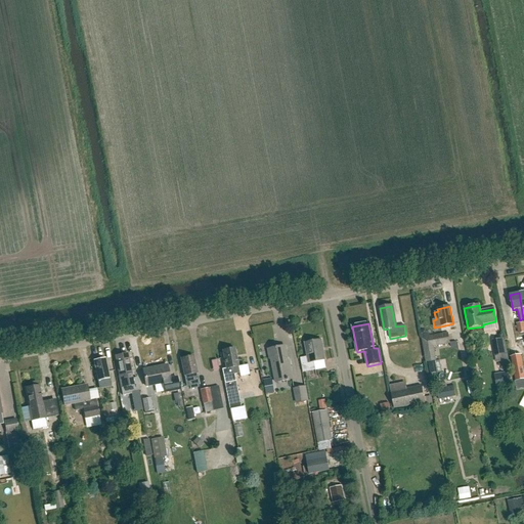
[(436,360),(436,357),(434,347),(449,344),(447,333),(431,336),(422,338),(426,362),(436,360)]
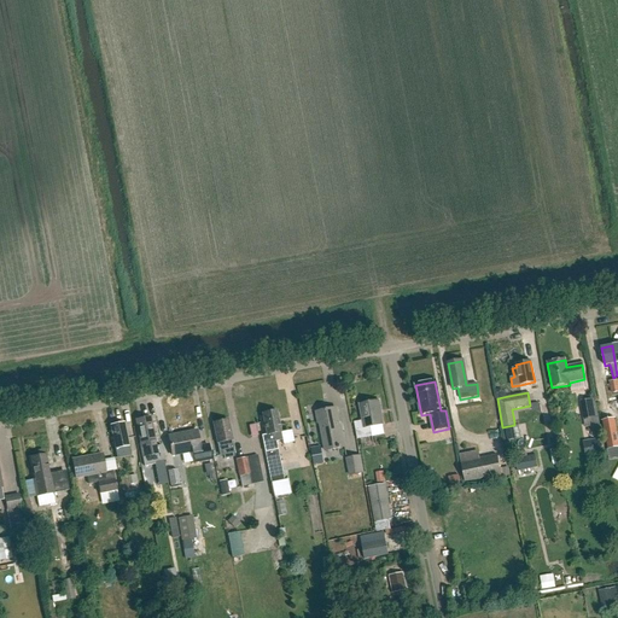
[(595,398),(581,401),(584,420),(598,418),(595,398)]
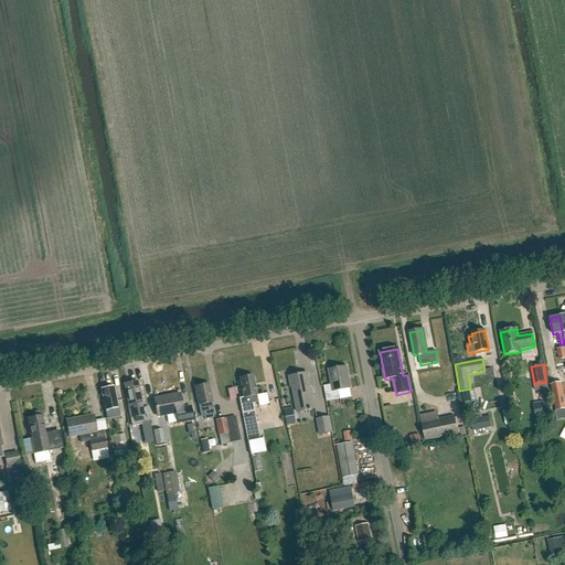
[(327,402),(340,400),(338,391),(350,388),(345,366),(329,370),(332,385),(323,386),(327,402)]
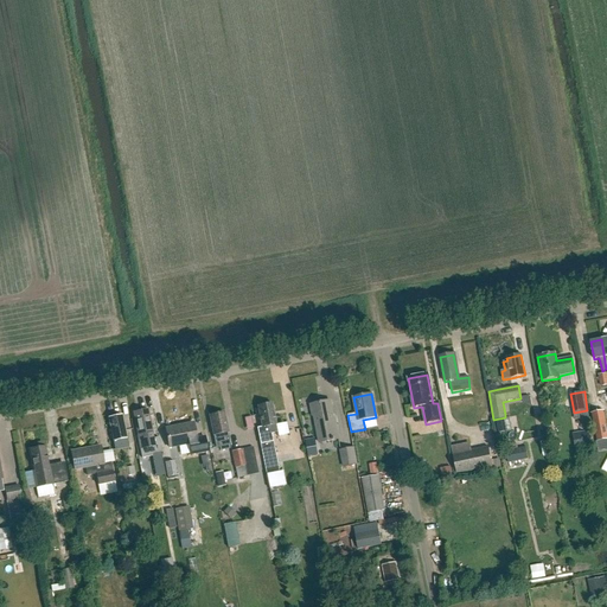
[(333,421),(330,402),(311,407),(312,416),(314,416),(319,443),(339,439),(336,420),(333,421)]
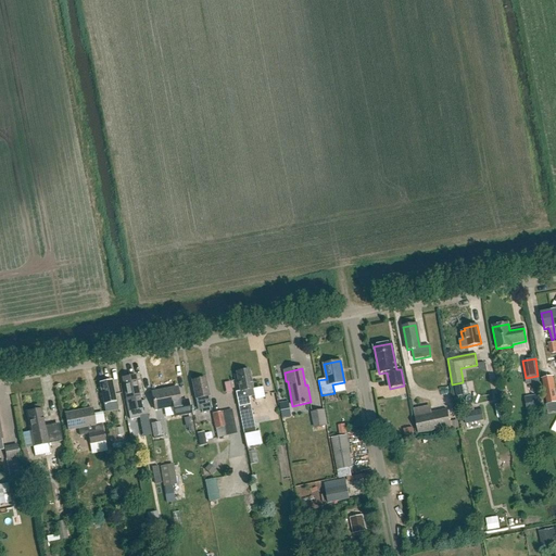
[(240,413),(251,411),(248,391),(253,390),(249,370),(236,373),(240,392),(237,393),(240,413)]
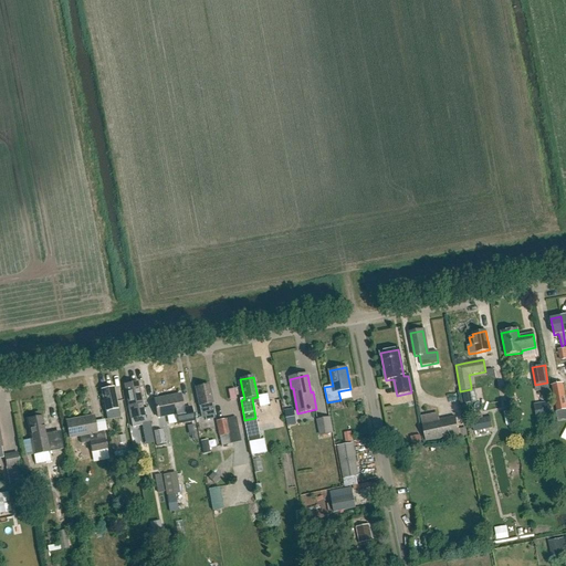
[(144,410),(143,406),(138,383),(125,386),(129,408),(128,408),(133,429),(143,427),(142,425),(152,422),(148,409),(144,410)]
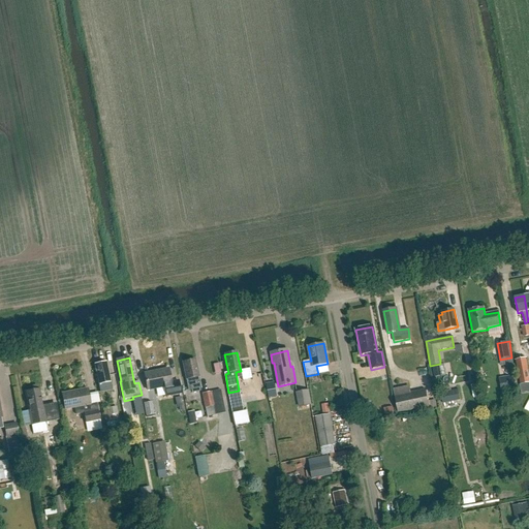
[(528,374),(526,359),(516,361),(521,385),(528,383),(528,374)]
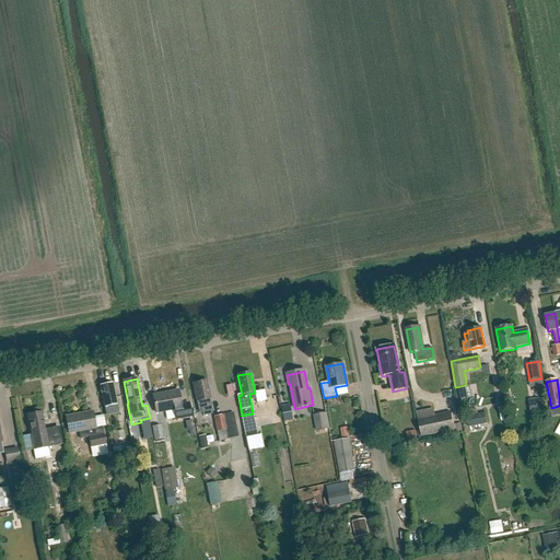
[(212,410),(210,399),(207,382),(194,384),(197,403),(198,403),(200,412),(212,410)]
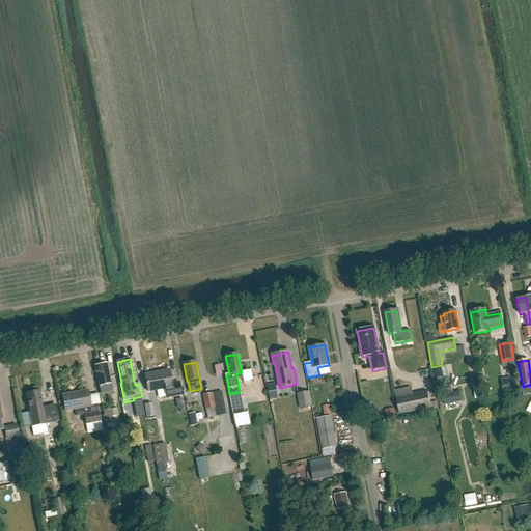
[(101,394),(112,392),(111,385),(107,364),(94,366),(101,394)]
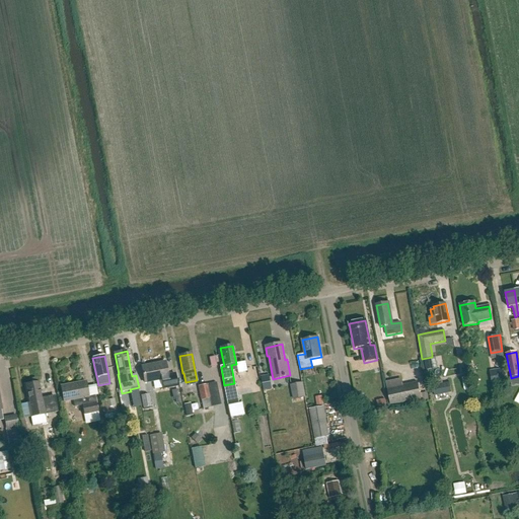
[(167,376),(165,362),(142,367),(145,383),(161,380),(163,388),(176,386),(174,374),(167,376)]
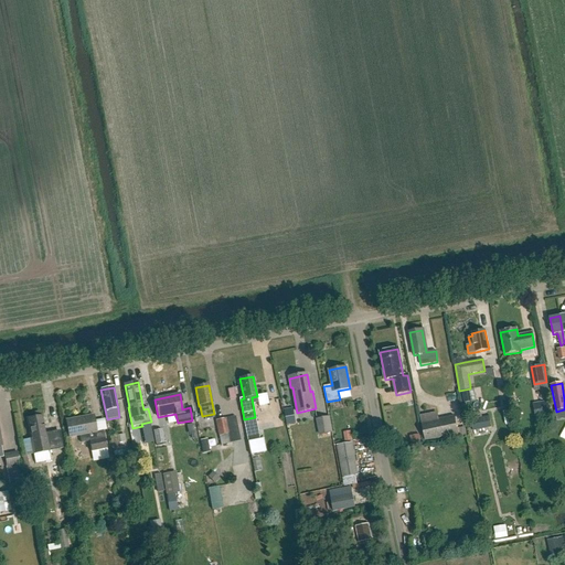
[(548,402),(540,403),(542,416),(551,415),(548,402)]
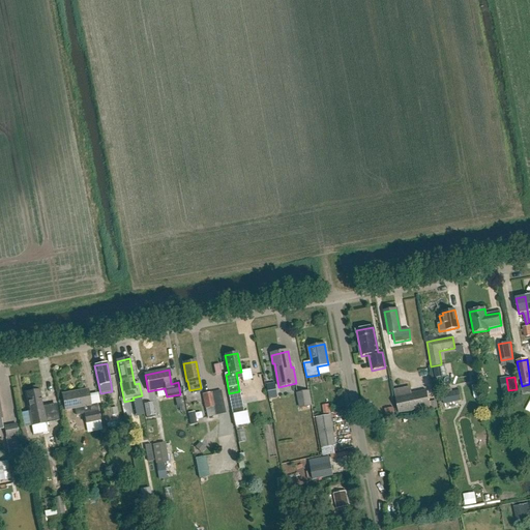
[(36,386),(33,387),(31,388),(32,392),(27,393),(30,412),(28,412),(21,413),(24,428),(31,427),(59,421),(56,406),(42,409),(39,391),(38,391),(37,387),(36,386)]
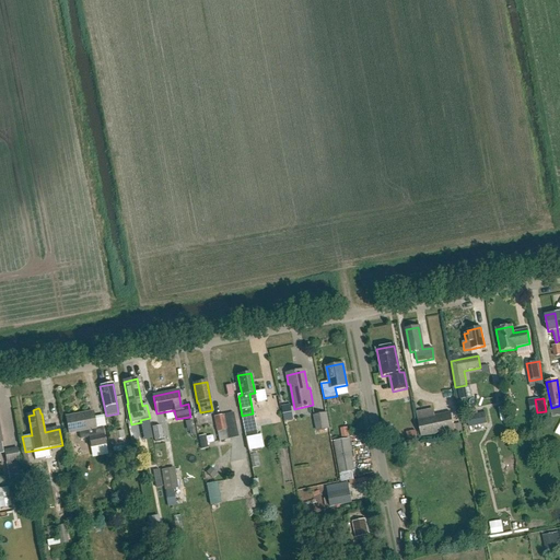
[(485,412),(480,413),(479,409),(471,410),(471,415),(467,416),(469,428),(488,423),(485,412)]
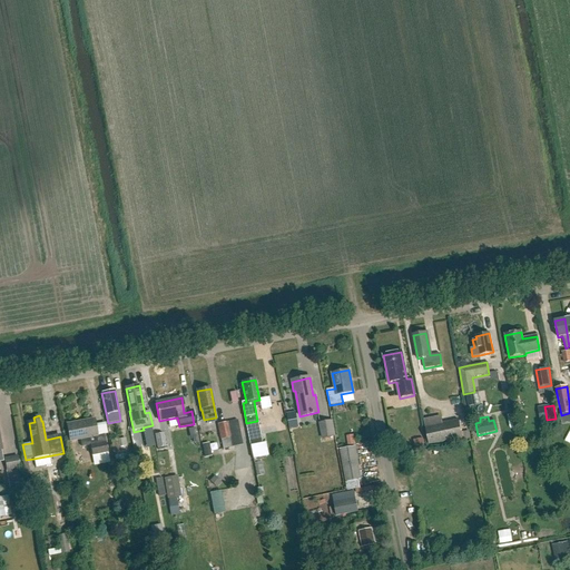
[(97,435),(94,420),(67,425),(70,442),(80,440),(81,446),(90,445),(91,455),(107,452),(104,434),(97,435)]
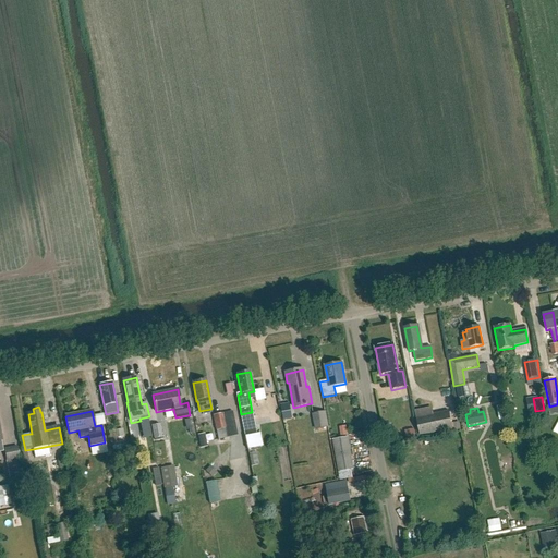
[(218,440),(228,438),(238,436),(232,411),(213,415),(218,440)]
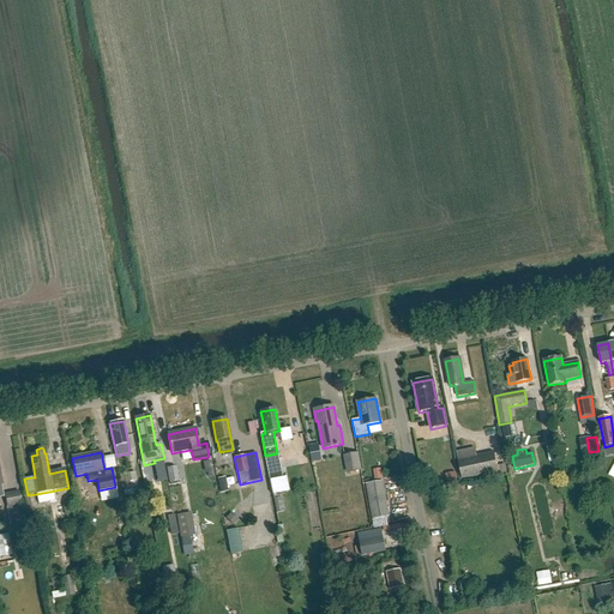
[(462,480),(499,470),(495,452),(457,461),(462,480)]
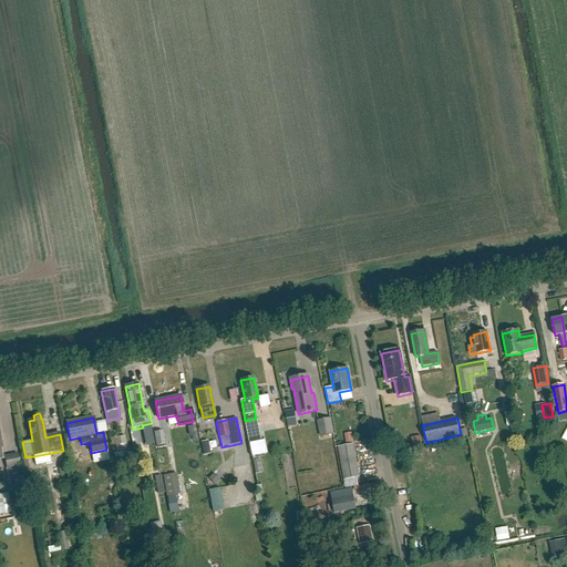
[(259,434),(256,419),(245,421),(248,436),(259,434)]
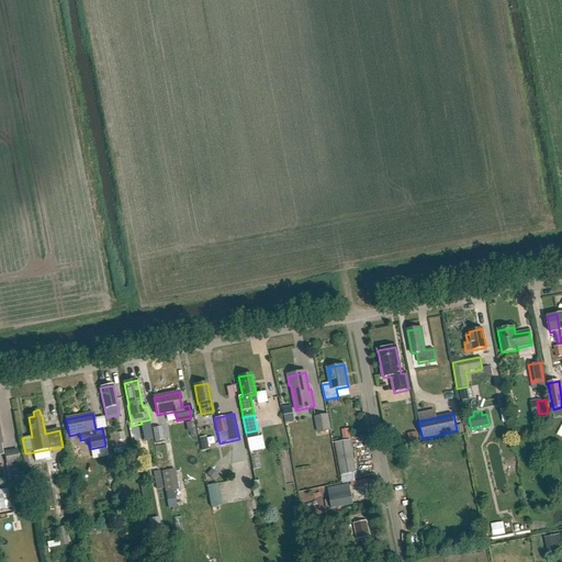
[(318,434),(330,430),(327,415),(315,417),(318,434)]
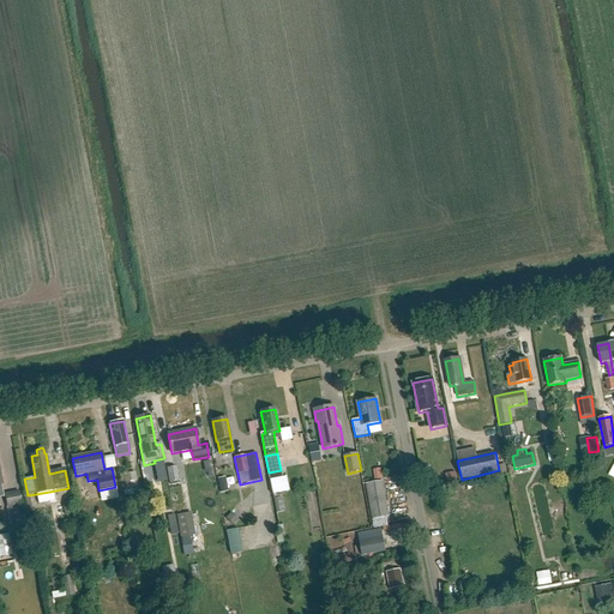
[(169,482),(179,481),(176,467),(167,468),(169,482)]
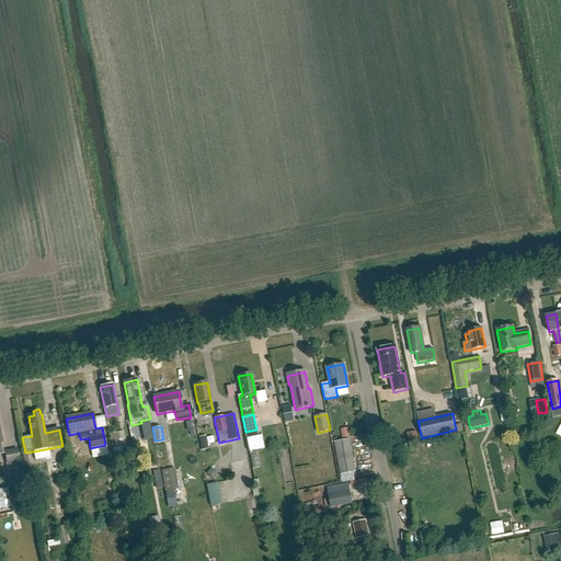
[(256,430),(245,432),(247,438),(258,437),(256,430)]
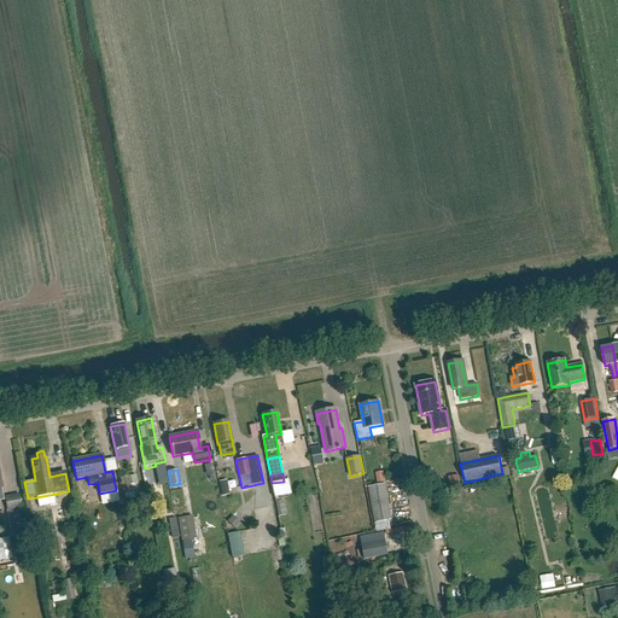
[(133,491),(129,477),(121,479),(126,503),(141,501),(139,490),(133,491)]
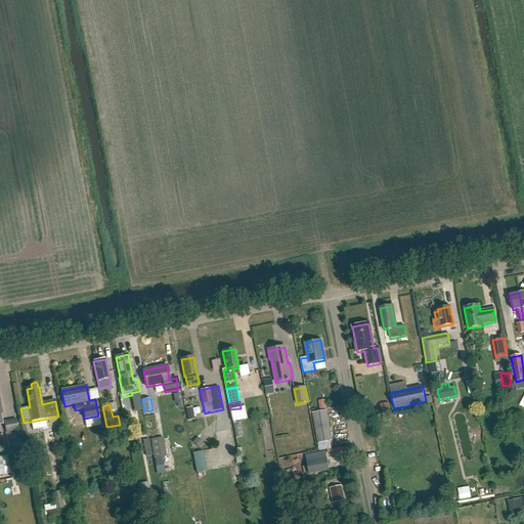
[(316,443),(330,441),(324,410),(311,412),(316,443)]
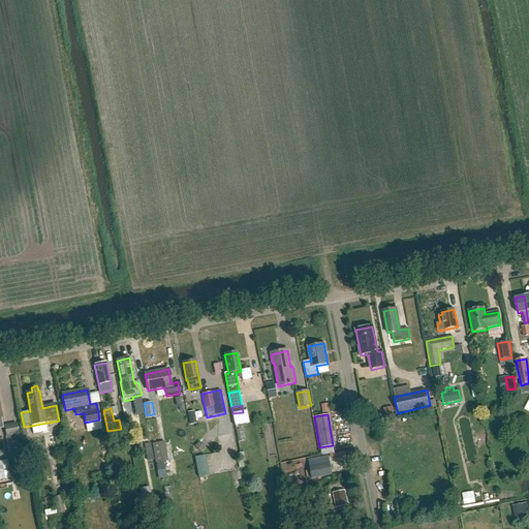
[(6,437),(18,435),(16,423),(3,425),(6,437)]
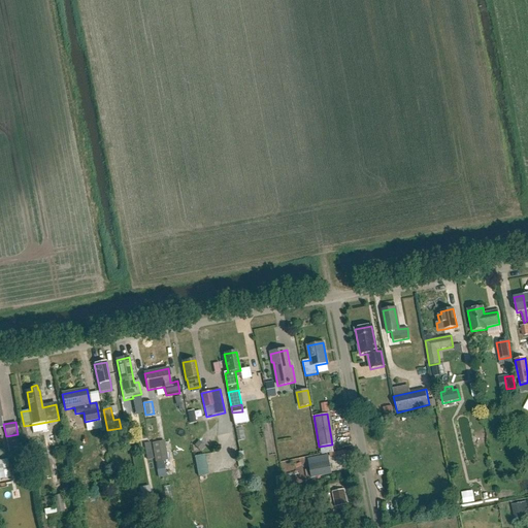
[(21,451),(19,435),(10,436),(10,435),(5,436),(8,453),(21,451)]
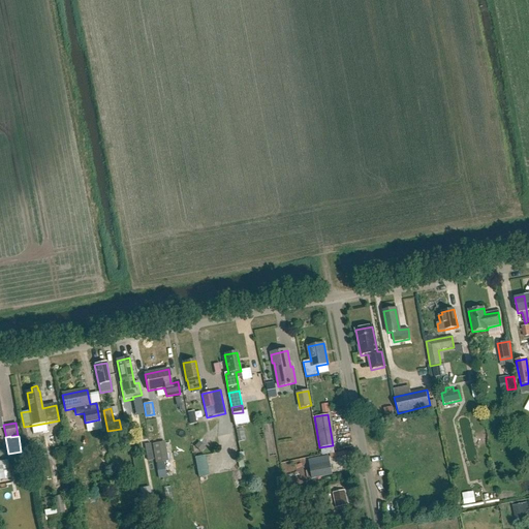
[(167,455),(163,455),(161,443),(153,444),(156,463),(168,461),(167,455)]
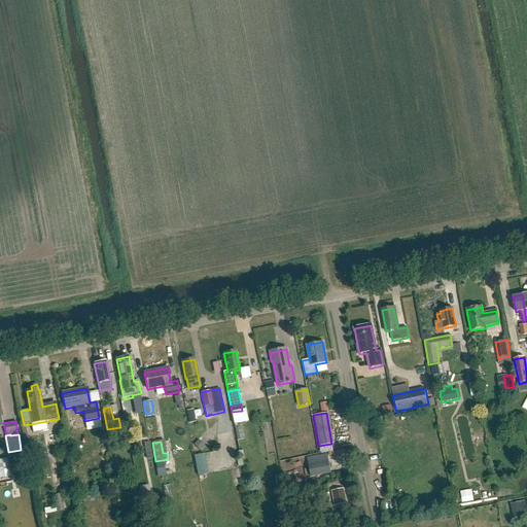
[(196,475),(206,472),(202,453),(191,455),(196,475)]
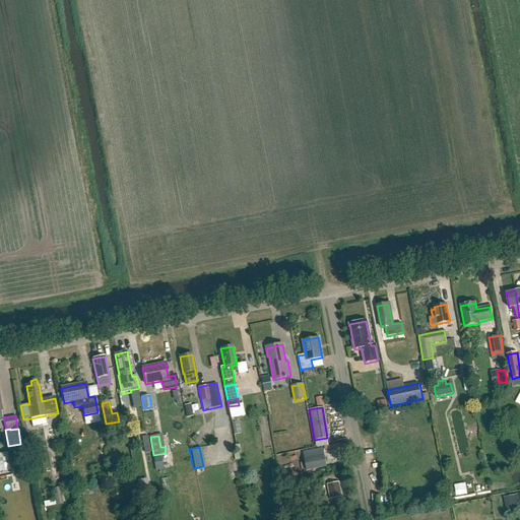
[(307,470),(326,466),(322,448),(303,451),(307,470)]
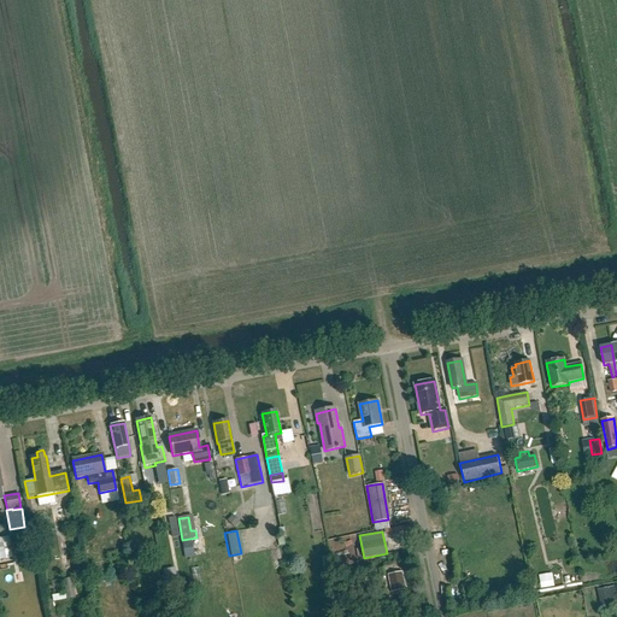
[(0,559),(12,558),(9,536),(0,538),(0,559)]
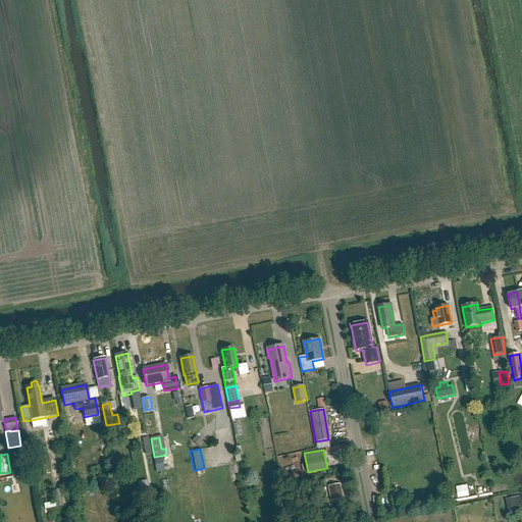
[(330,501),(343,499),(340,484),(327,486),(330,501)]
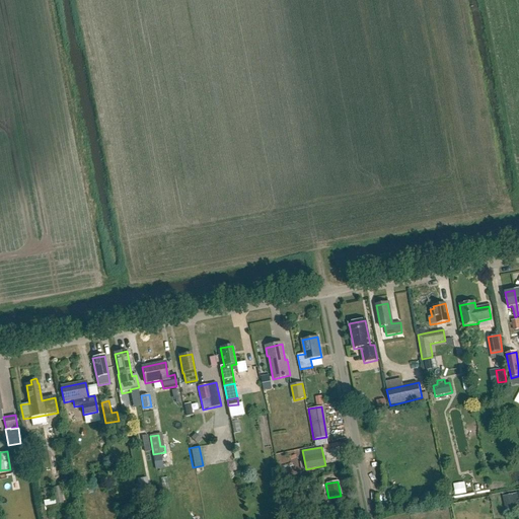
[(56,505),(63,503),(60,487),(53,488),(56,505)]
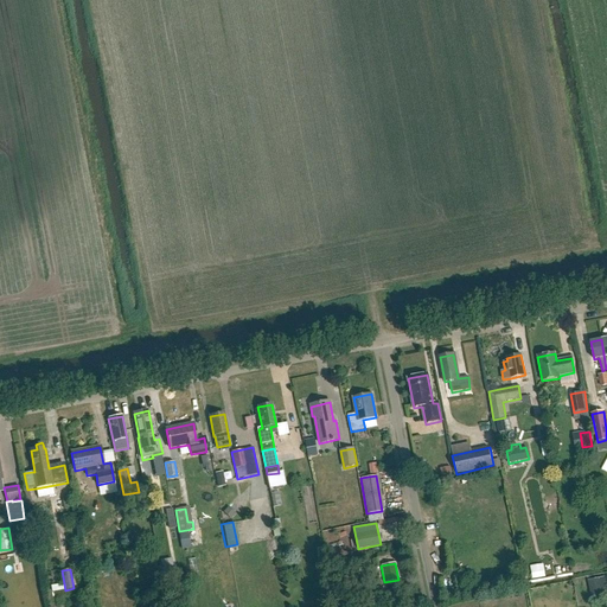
[(606,586),(605,577),(588,581),(592,600),(605,596),(604,589),(606,588),(606,586)]
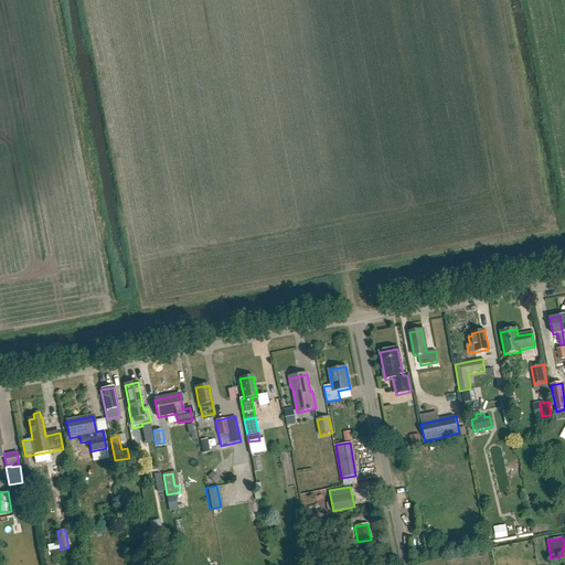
All buildings are outlined.
